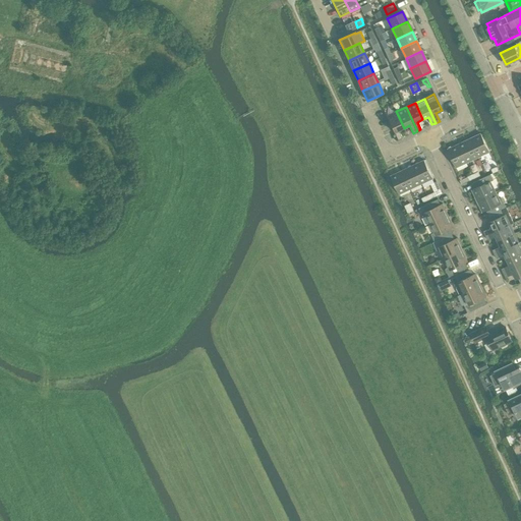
[(398,140),(402,138),(398,130),(404,128),(396,111),(387,116),(398,140)]
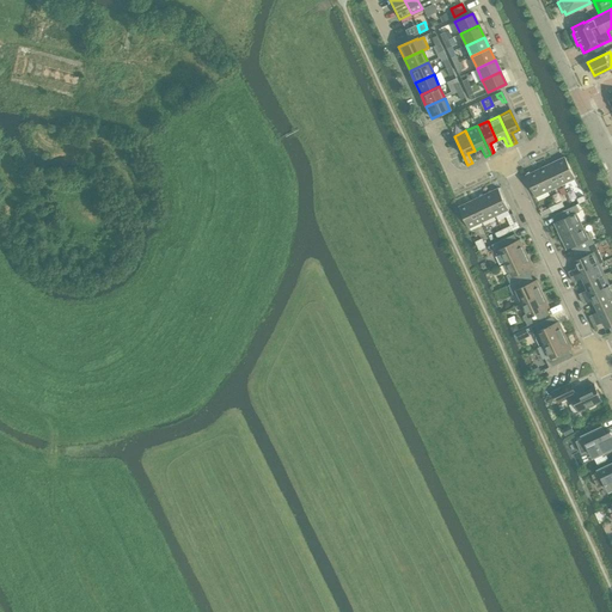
[(562,184),(575,178),(565,157),(552,163),(562,184)]
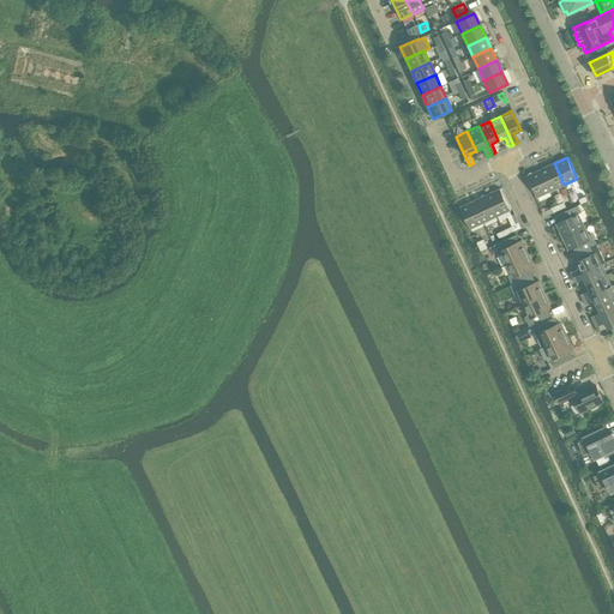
[(551,191),(564,185),(554,163),(541,169),(551,191)]
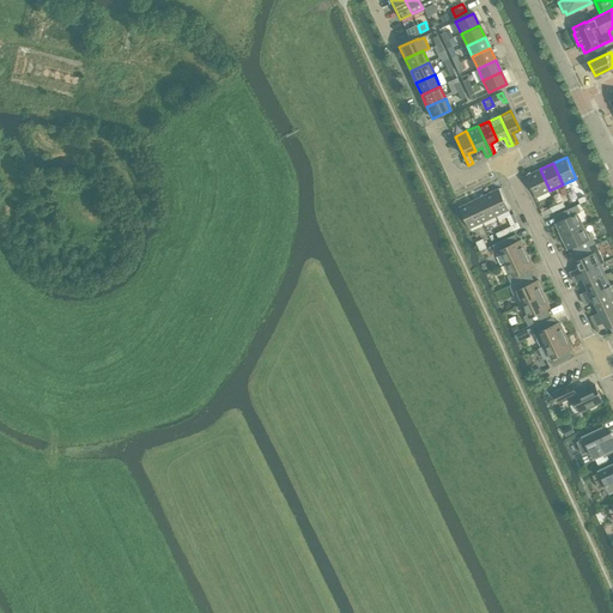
[(536,198),(550,190),(540,169),(527,176),(536,198)]
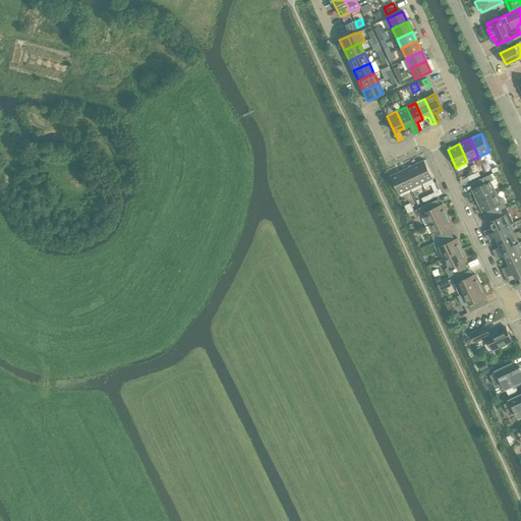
[(421,184),(433,178),(424,160),(413,166),(421,184)]
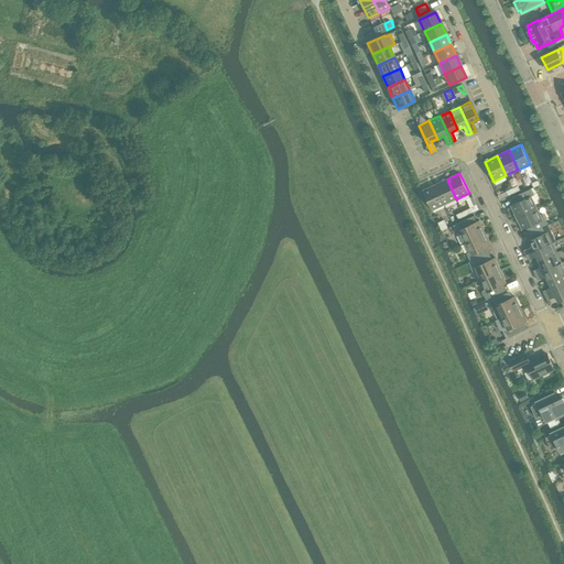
[(445,205),(456,199),(447,180),(435,185),(445,205)]
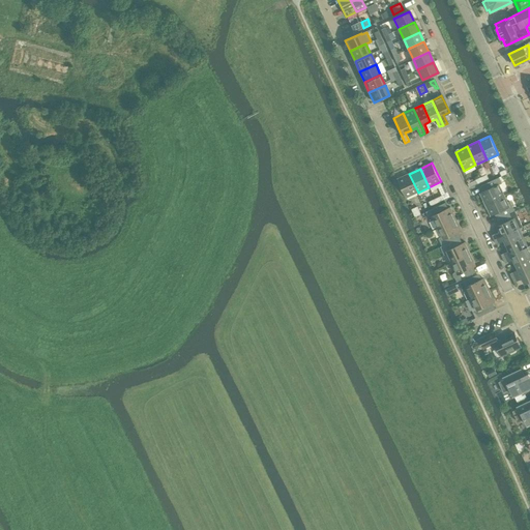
[(406,198),(418,193),(409,174),(398,179),(406,198)]
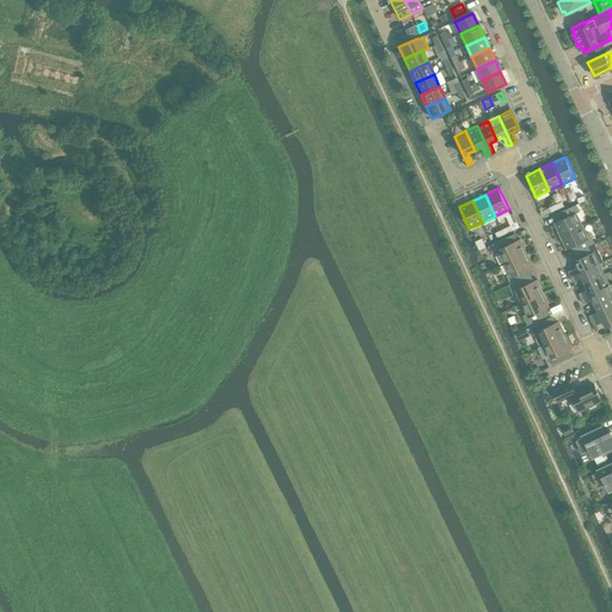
[(561,236),(582,226),(576,213),(580,212),(576,204),(556,214),(560,221),(555,222),(561,236)]
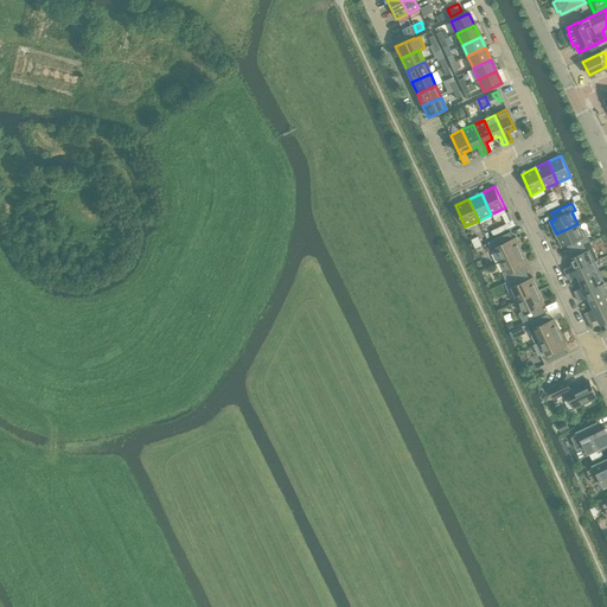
[(504,225),(498,228),(500,232),(506,230),(516,225),(509,212),(502,215),(506,224),(504,225)]
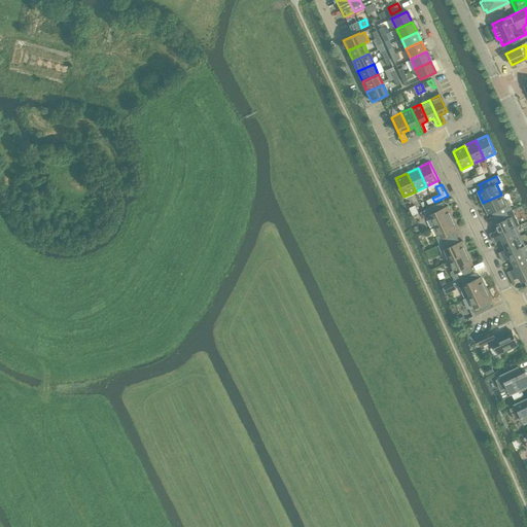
[(504,201),(501,195),(483,203),(489,215),(492,213),(495,218),(512,210),(507,200),(504,201)]
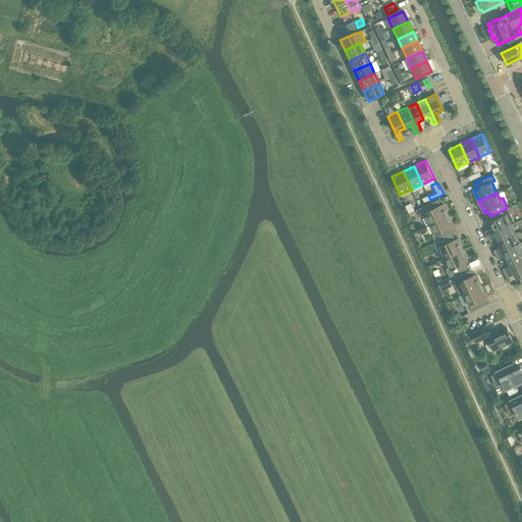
[(436,208),(433,202),(420,209),(424,216),(428,216),(431,224),(450,216),(444,204),(436,208)]
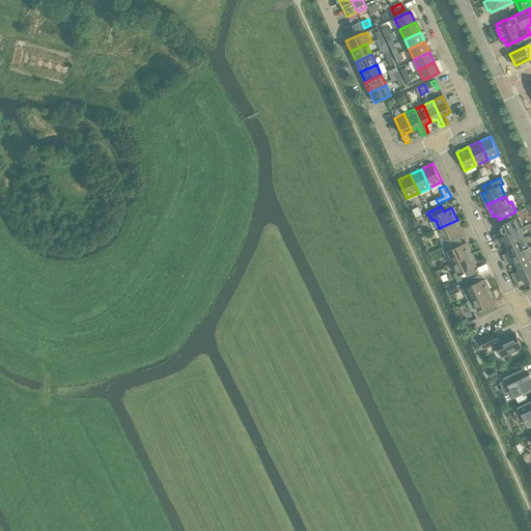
[(416,218),(422,215),(418,206),(413,210),(416,218)]
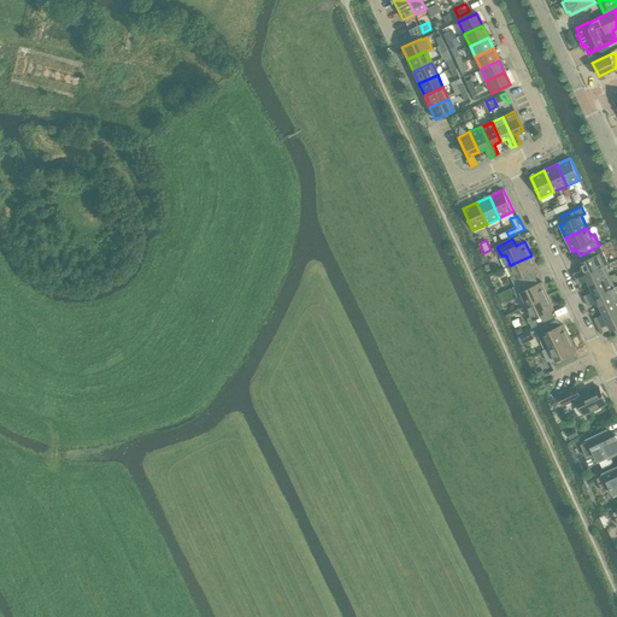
[(604,266),(607,264),(599,246),(580,256),(582,262),(580,263),(582,270),(574,274),(576,278),(604,265),(604,266)]
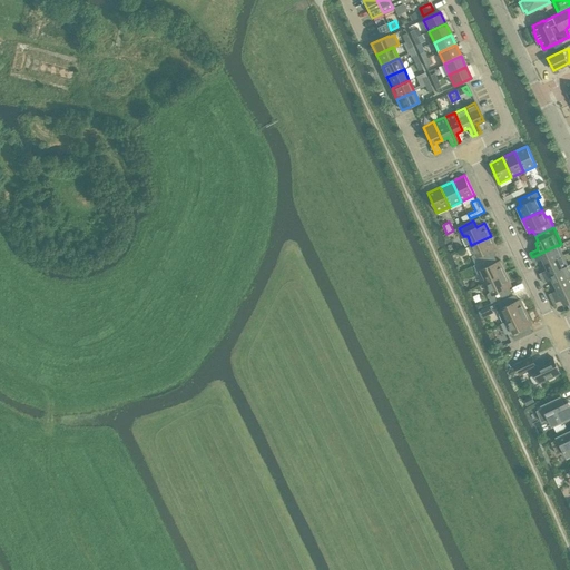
[(490,259),(491,258),(489,252),(497,248),(491,236),(471,245),(475,254),(472,256),(475,264),(477,265),(489,258),(490,259)]
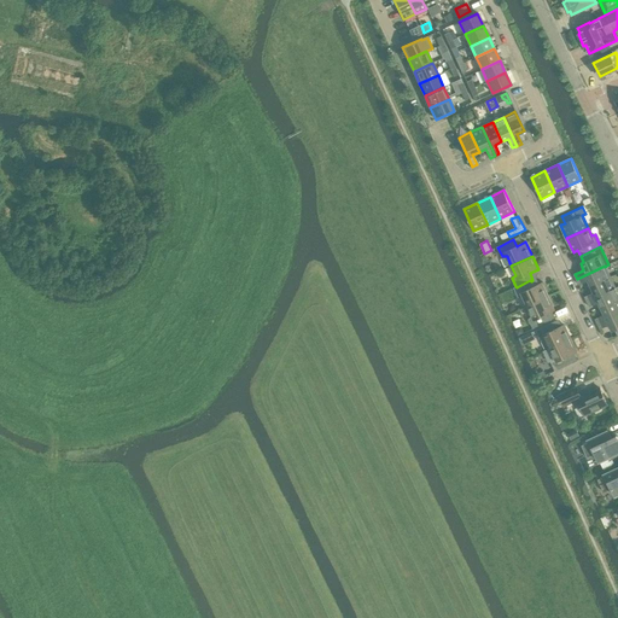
[(592,286),(611,278),(605,267),(605,266),(577,279),(579,285),(588,280),(592,286)]
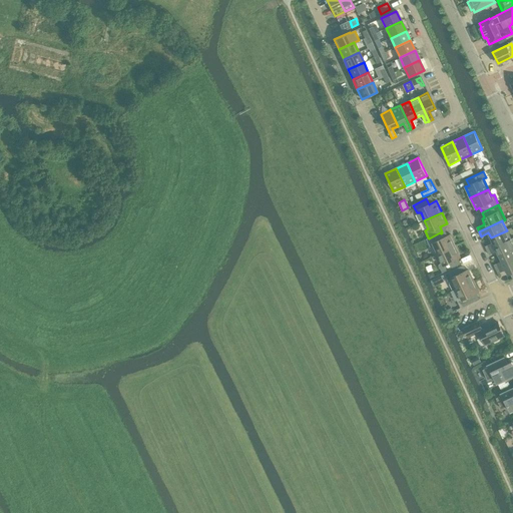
[(487,250),(511,239),(507,230),(491,237),(493,242),(485,246),(487,250)]
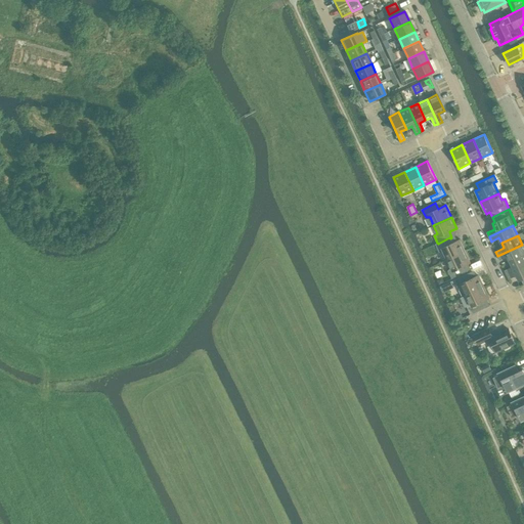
[(452,244),(450,238),(449,237),(438,244),(437,243),(436,244),(439,252),(444,252),(447,260),(465,252),(460,239),(452,244)]
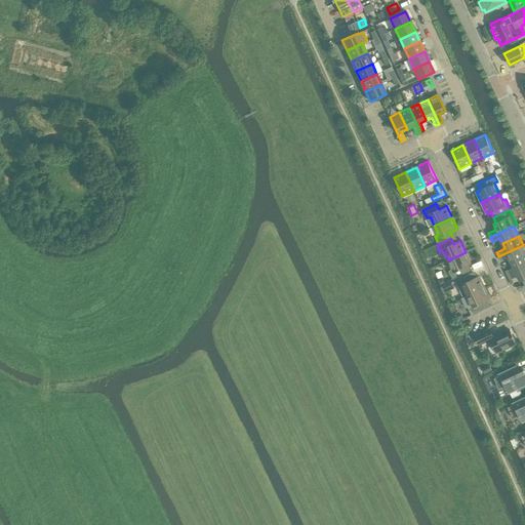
[(524,243),(523,245),(498,256),(500,260),(509,257),(511,263),(524,255),(524,243)]
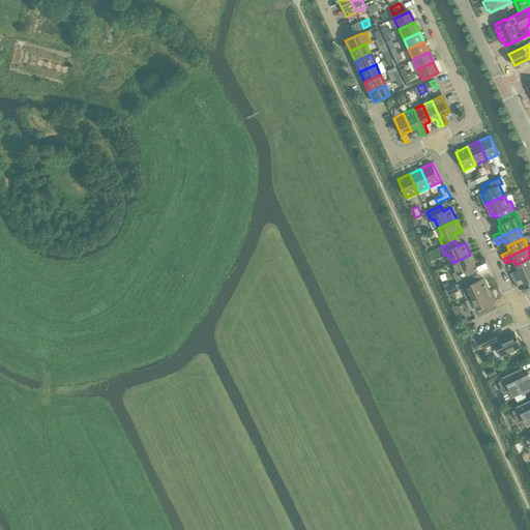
[(471,274),(468,269),(476,266),(470,255),(452,263),(457,270),(453,273),(458,282),(462,280),(472,274),(473,274),(473,273),(471,274)]
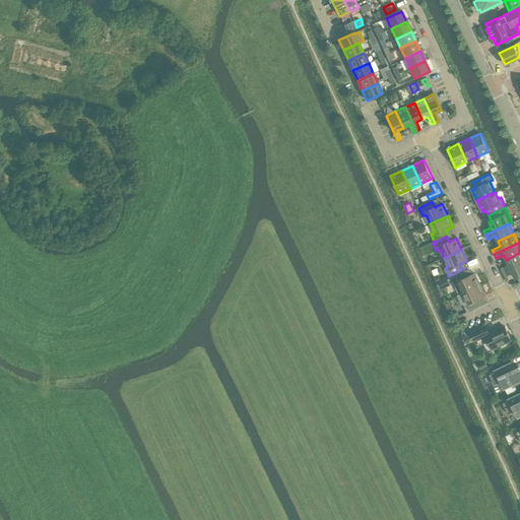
[(503,272),(519,264),(519,253),(506,260),(509,264),(501,268),(503,272)]
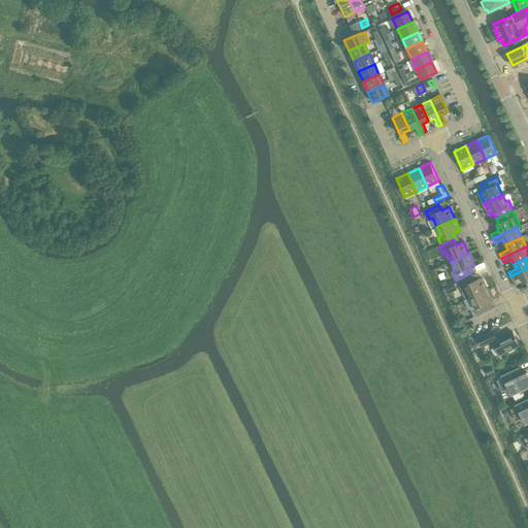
[(527,287),(527,268),(510,276),(513,282),(521,277),(523,283),(525,282),(527,287)]
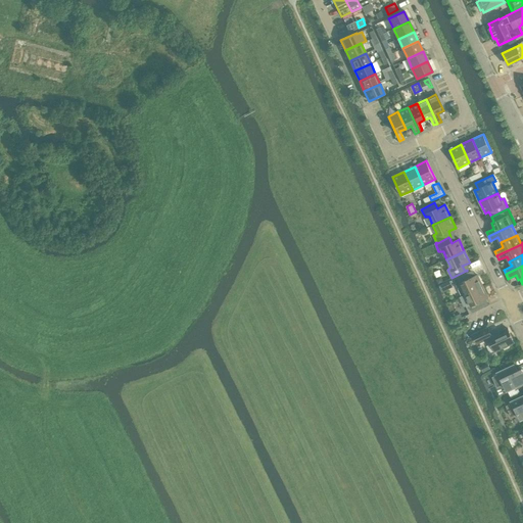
[(468,273),(454,279),(458,287),(462,296),(466,294),(483,286),(478,275),(471,278),(468,273)]
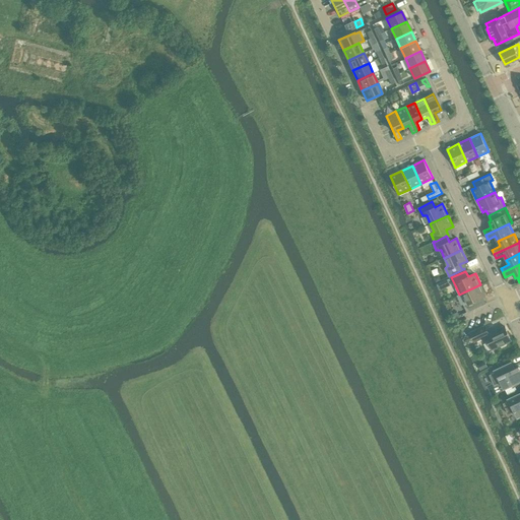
[(459,295),(457,296),(461,305),(464,304),(467,312),(481,306),(478,300),(485,296),(480,284),(463,293),(459,295)]
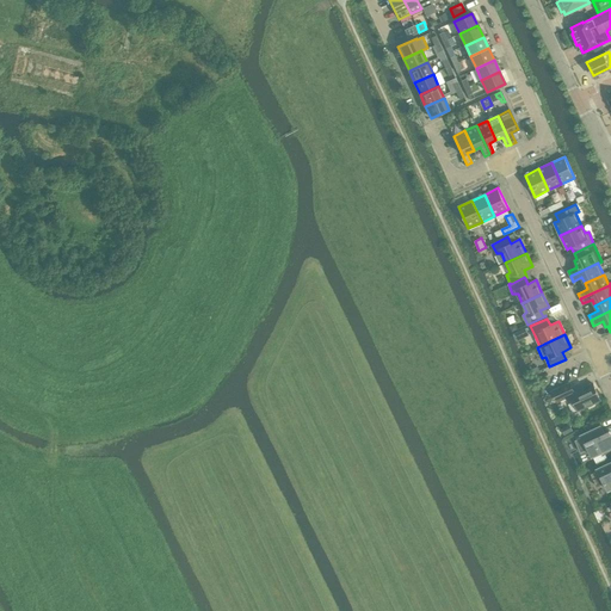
[(575,392),(571,383),(554,392),(557,401),(565,397),(574,401),(578,411),(600,400),(593,383),(575,392)]
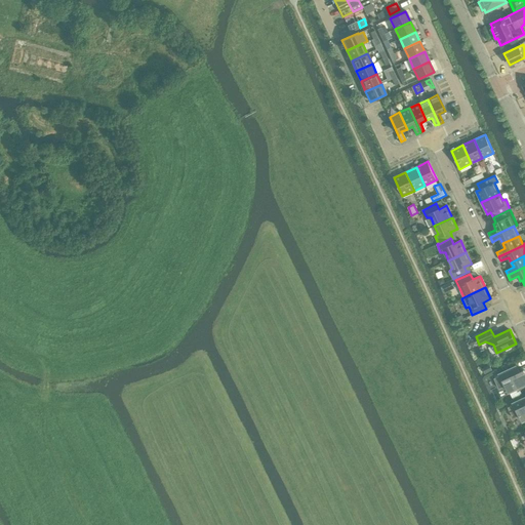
[(510,392),(513,398),(520,395),(519,392),(524,387),(524,386),(524,385),(524,371),(524,370),(523,370),(520,372),(517,366),(499,374),(500,375),(494,378),(499,389),(506,386),(509,392),(510,392)]
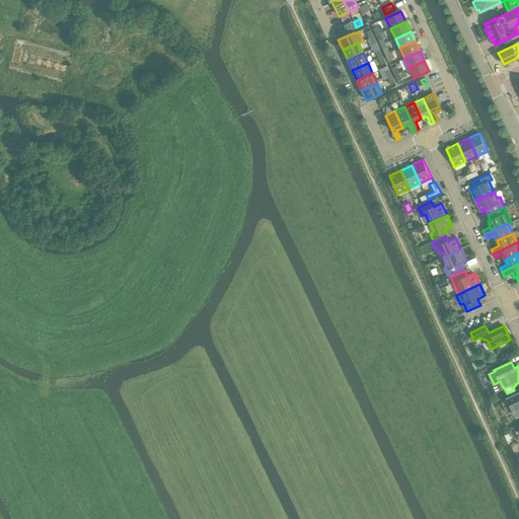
[(502,402),(507,413),(514,410),(517,417),(518,415),(518,392),(507,398),(508,399),(502,402)]
